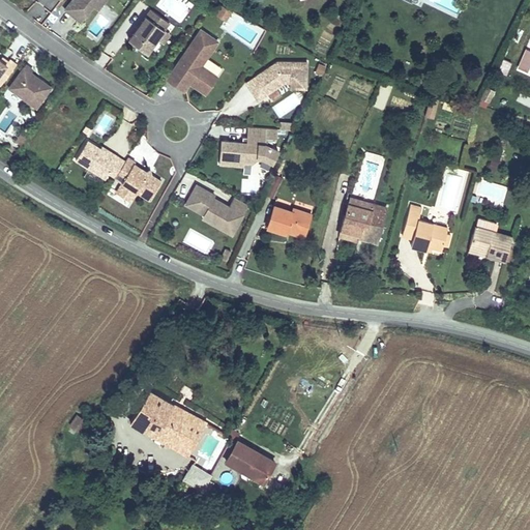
[(70,0),(64,8),(81,21),(96,0),(70,0)]
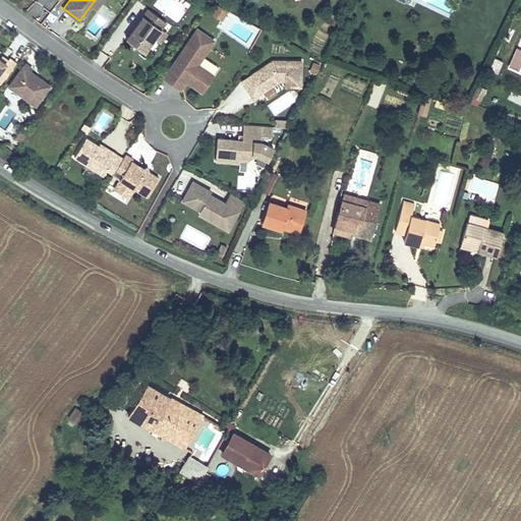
[(97,9),(103,0),(95,0),(92,5),(97,9)]
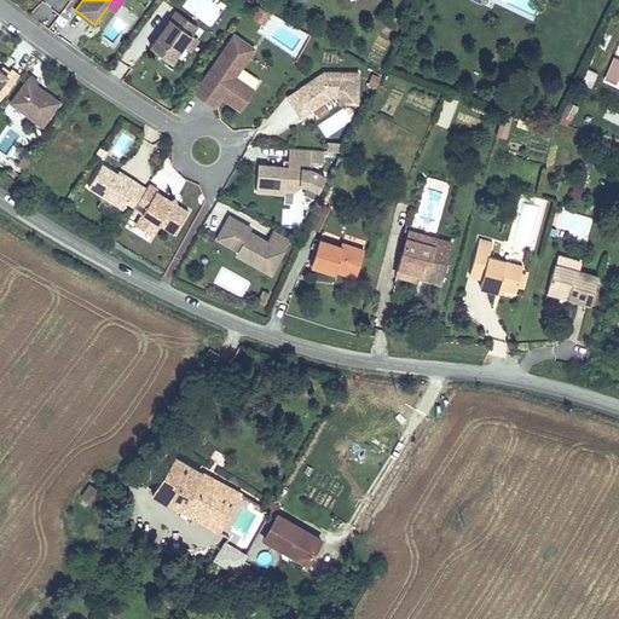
[(258,5),(250,17),(264,25),(271,12),(258,5)]
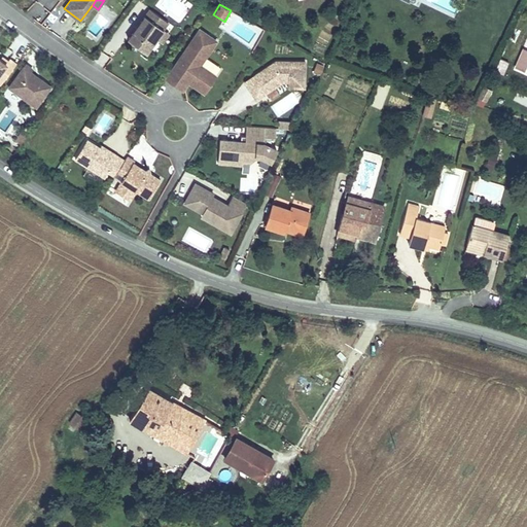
[(146,53),(164,29),(168,23),(150,9),(128,39),(146,53)]
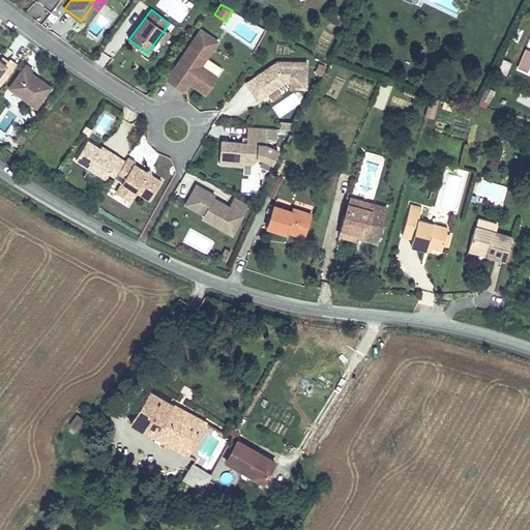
[(170,33),(165,29),(156,38),(163,43),(170,33)]
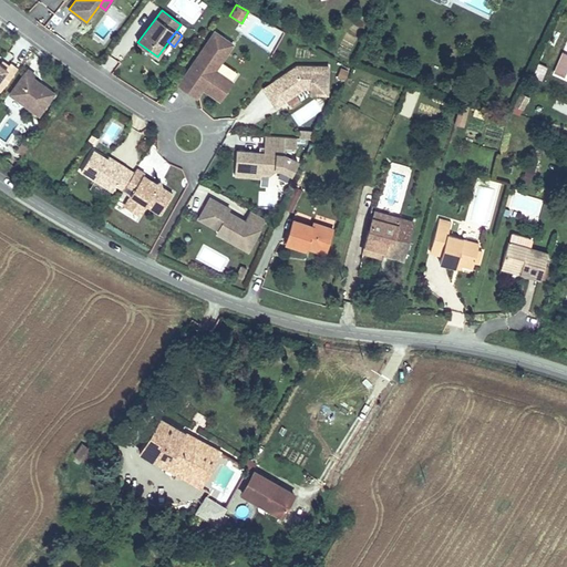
[(215,31),(177,85),(197,99),(203,91),(219,103),(233,83),(215,71),(234,44),(215,31)]
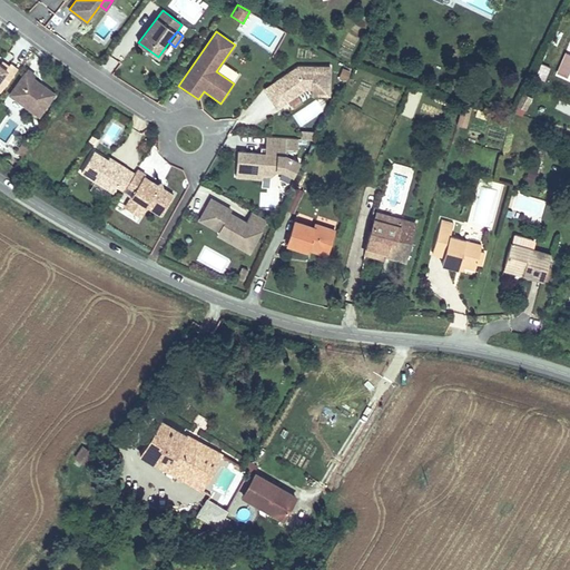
[(7,69),(0,64),(0,90),(1,91),(18,69),(10,64),(9,66),(7,69)]
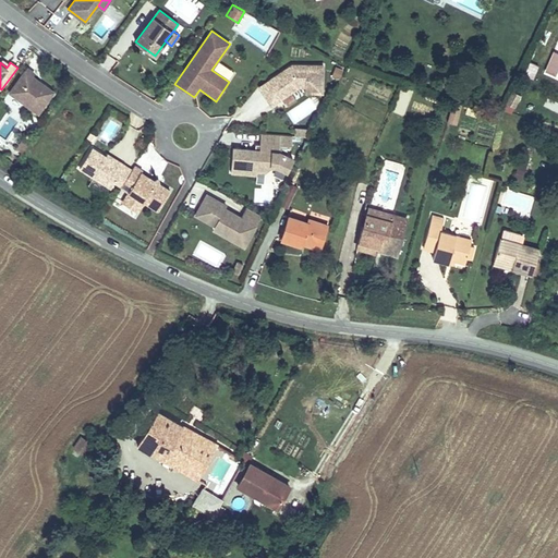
[(269,80),(282,97),(299,86),(304,87),(304,93),(322,93),(323,65),(292,64),(269,80)]
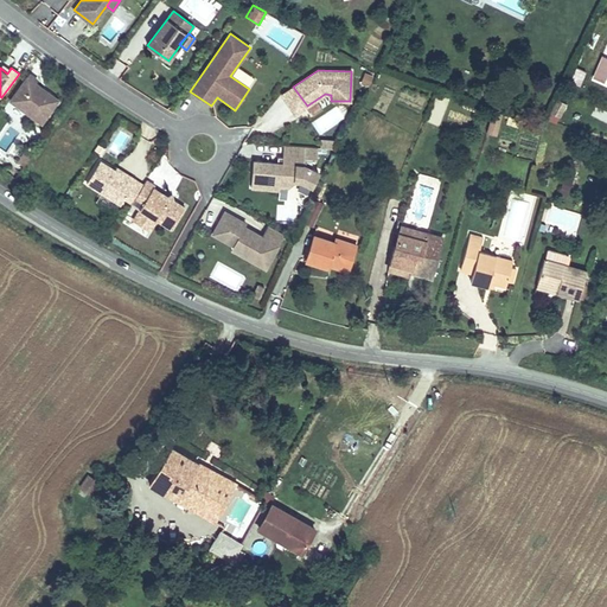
[(358,82),(368,87),(372,76),(363,71),(358,82)]
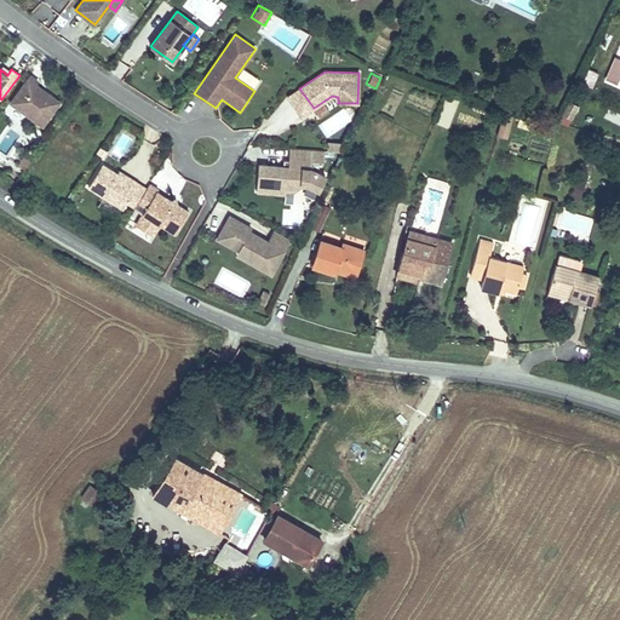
[(34,87),(35,85),(38,81),(30,75),(11,103),(42,126),(59,102),(47,92),(45,95),(34,87)]
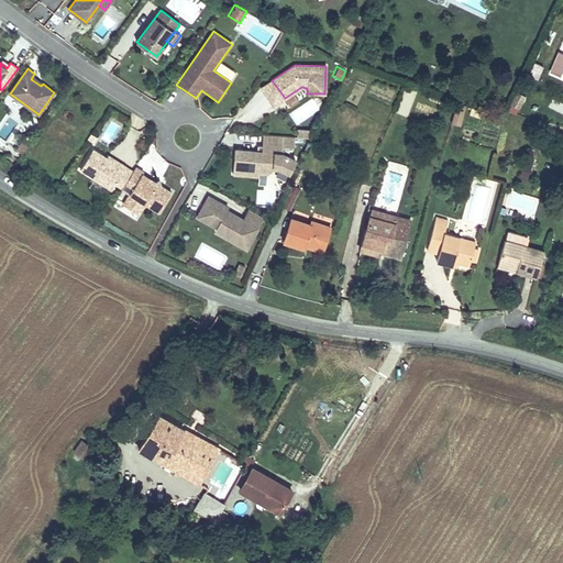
[(43,84),(32,77),(31,79),(41,86),(43,84)]
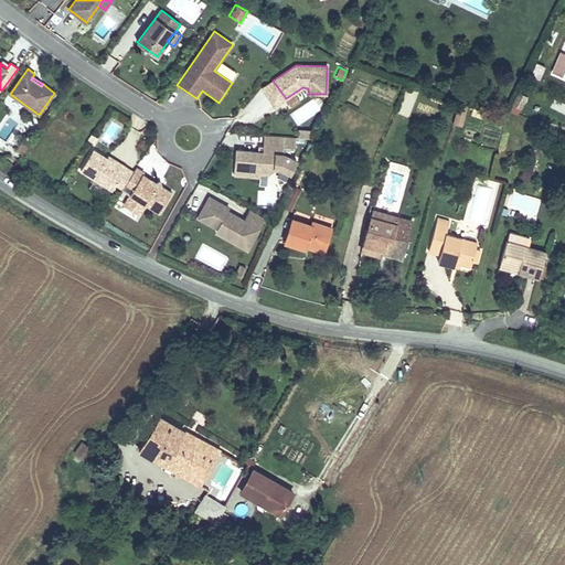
[(274,106),(286,98),(273,81),(262,88),(274,106)]
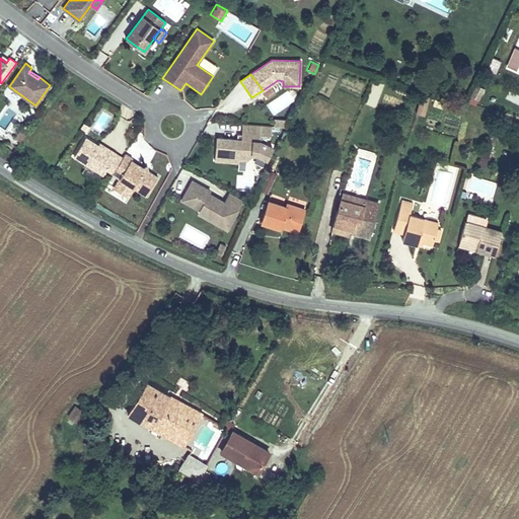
[(478,100),(484,87),(475,84),(470,97),(478,100)]
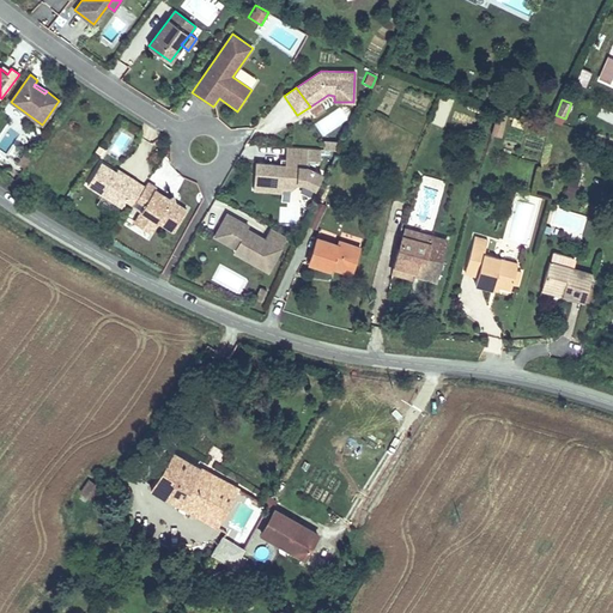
[(501,135),(505,120),(495,116),(490,133),(501,135)]
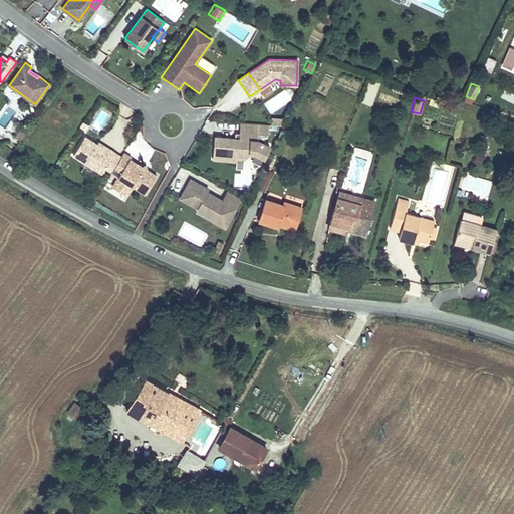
[(100,109),(90,126),(101,133),(110,115),(100,109)]
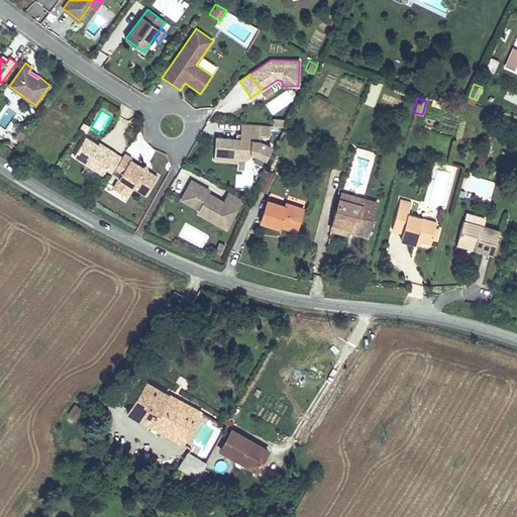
[(270,125),(242,123),(240,138),(216,137),(214,160),(238,162),(238,159),(245,159),(251,153),(251,151),(255,152),(266,157),(272,143),(260,137),(260,132),(270,133),(270,125)]
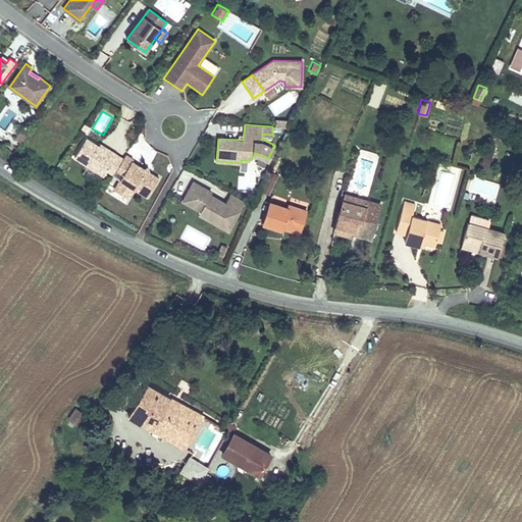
[(19,142),(25,133),(20,129),(14,138),(19,142)]
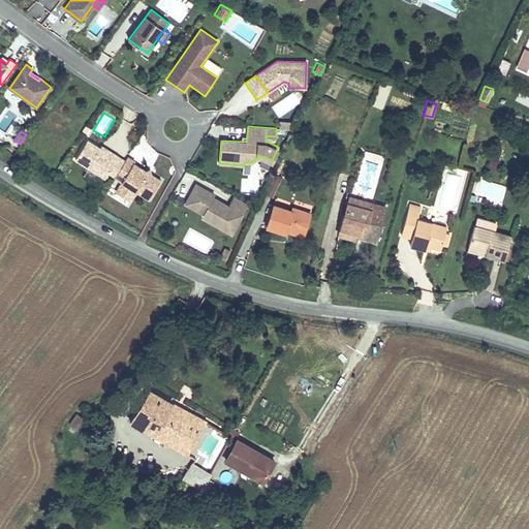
[(119,156),(112,151),(110,154),(87,139),(75,158),(105,178),(109,173),(119,156)]
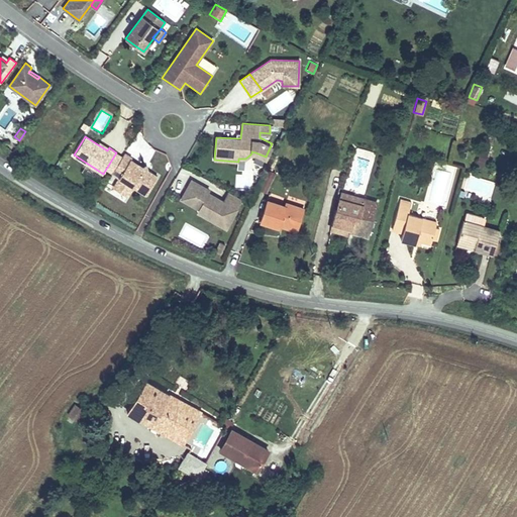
[(100,142),(98,144),(107,150),(109,147),(100,142)]
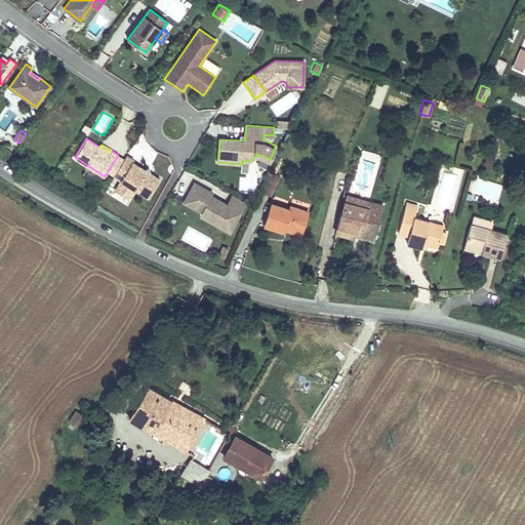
[(124,159),(118,155),(108,171),(114,175),(124,159)]
